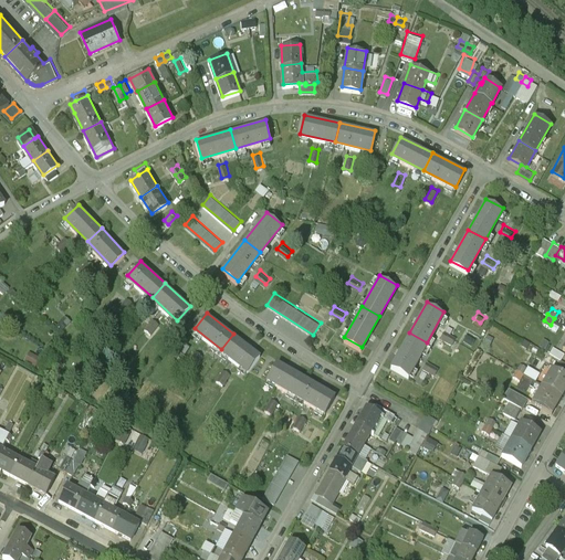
[(456,335),(445,328),(441,335),(452,341),(456,335)]
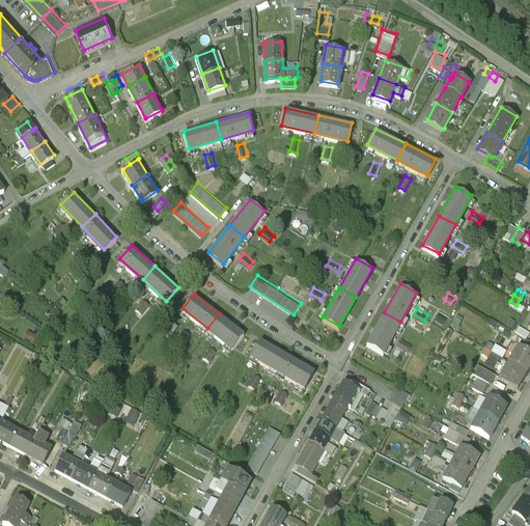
[(400,322),(384,312),(367,341),(384,351),(400,322)]
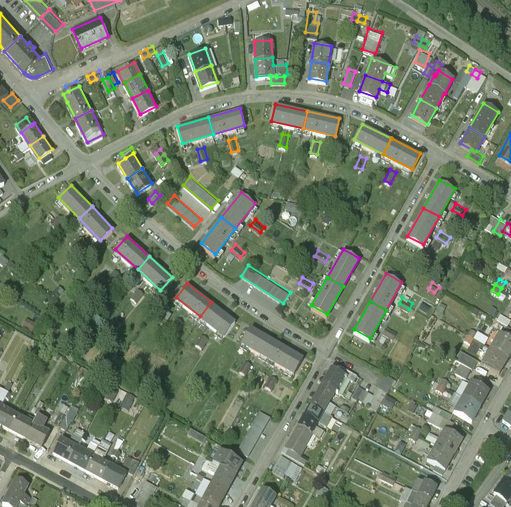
[(224,334),(235,320),(211,302),(200,316),(224,334)]
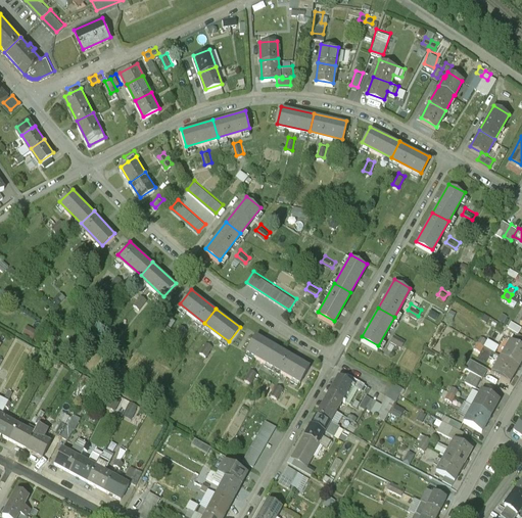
[(521,323),(512,318),(508,325),(518,331),(521,326),(521,323)]
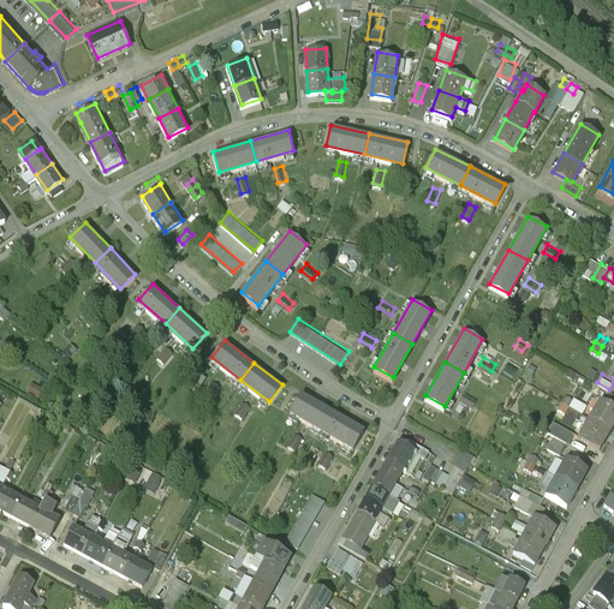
[(477,398),(464,390),(460,398),(472,405),(477,398)]
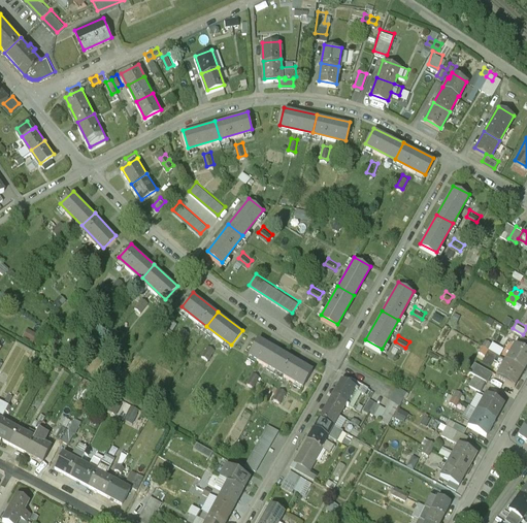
[(276,367),(286,352),(259,336),(250,352),(276,367)]
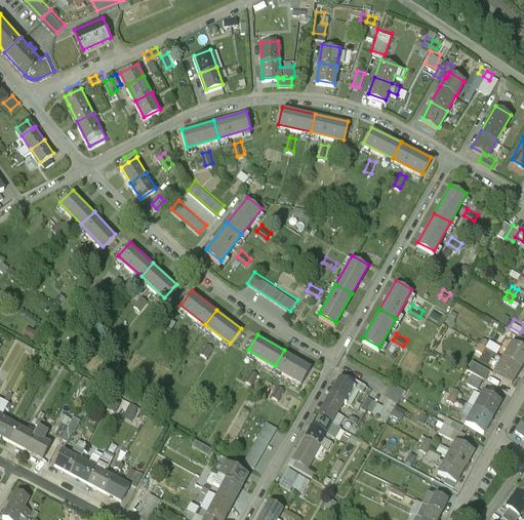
[(489,338),(483,334),(480,341),(486,345),(489,338)]
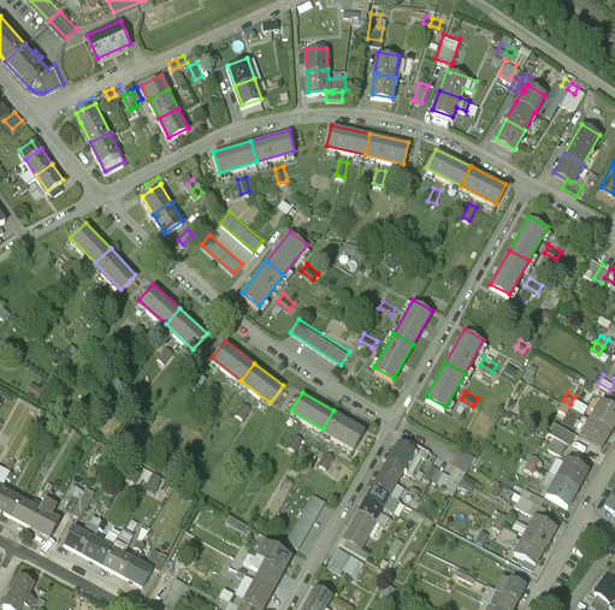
[(587,404),(574,397),(571,404),(583,412),(587,404)]
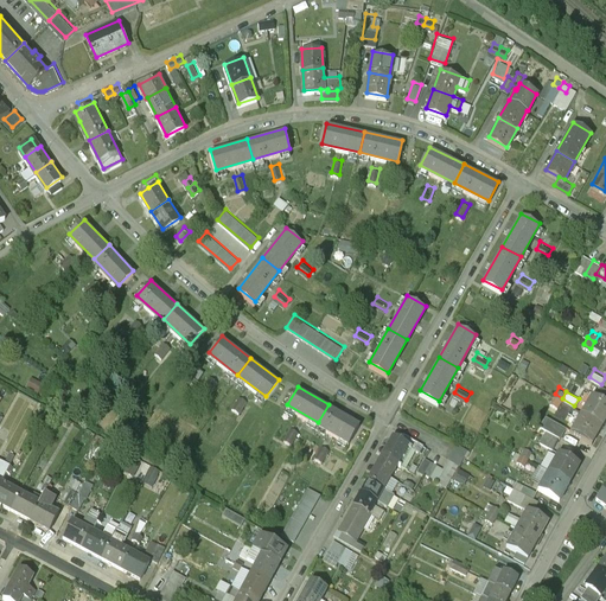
[(605,400),(592,392),(581,410),(603,422),(605,416),(605,400)]
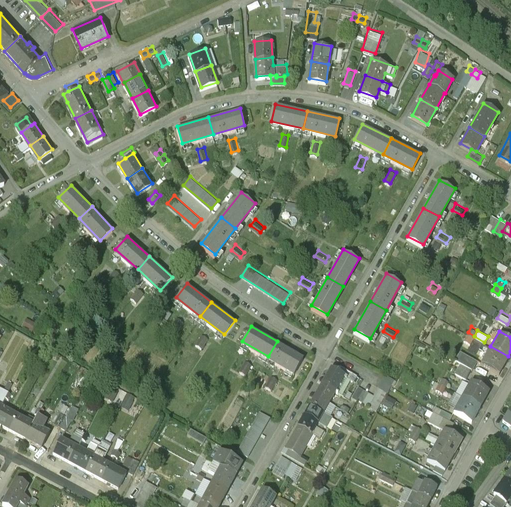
[(203,345),(207,334),(202,332),(198,343),(203,345)]
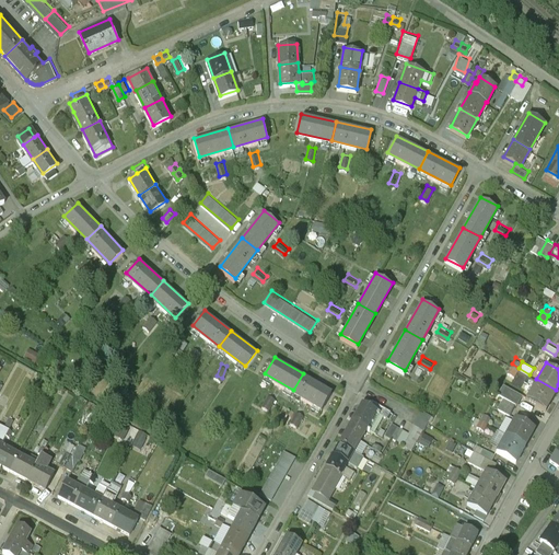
[(519,368),(512,363),(508,370),(514,374),(519,368)]
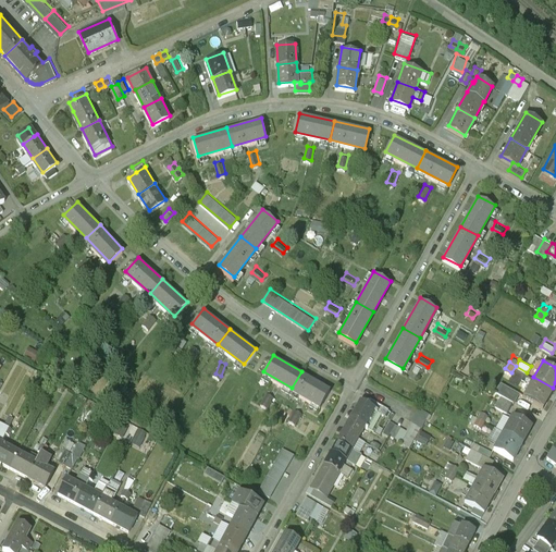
[(320,404),(330,388),(301,371),(292,388),(320,404)]
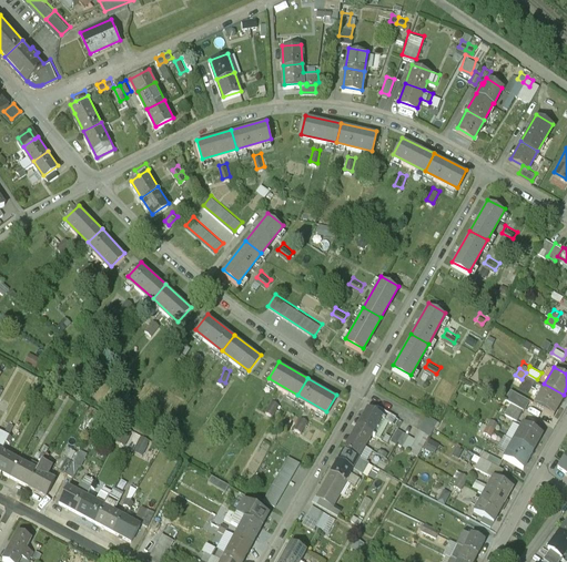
[(564,395),(544,384),(535,400),(554,411),(564,395)]
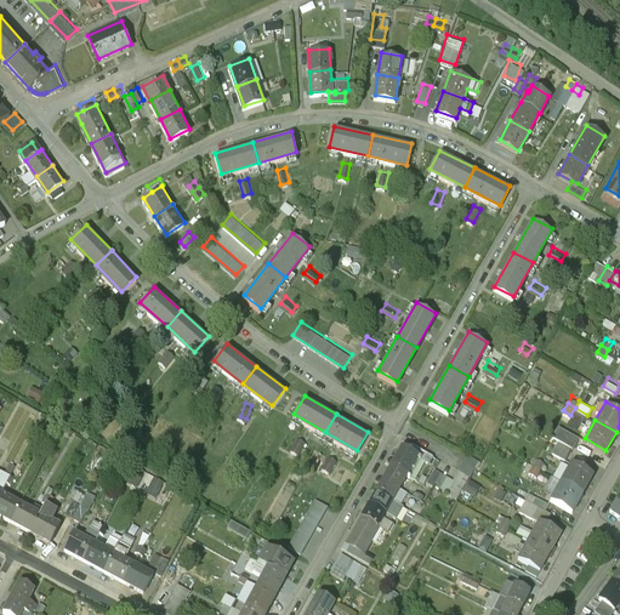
[(579,436),(558,423),(552,434),(574,445),(579,436)]
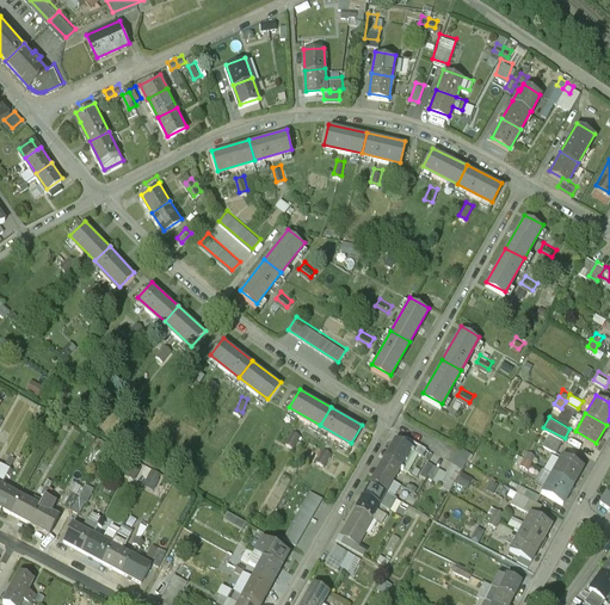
[(426,445),(407,433),(404,439),(413,445),(413,446),(423,452),(426,445)]
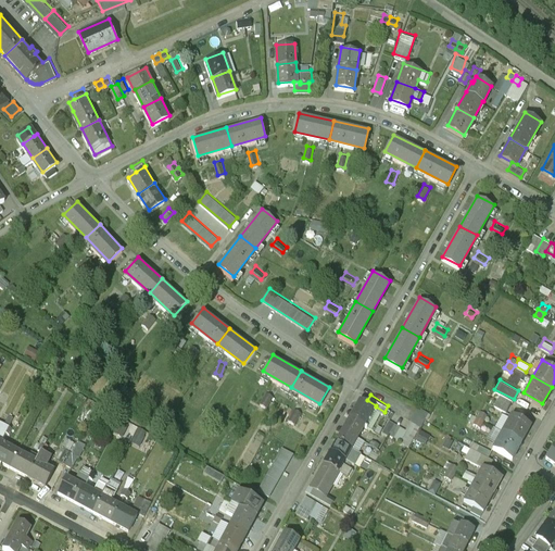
[(361,397),(351,414),(364,422),(366,423),(376,407),(376,405),(367,400),(361,397)]
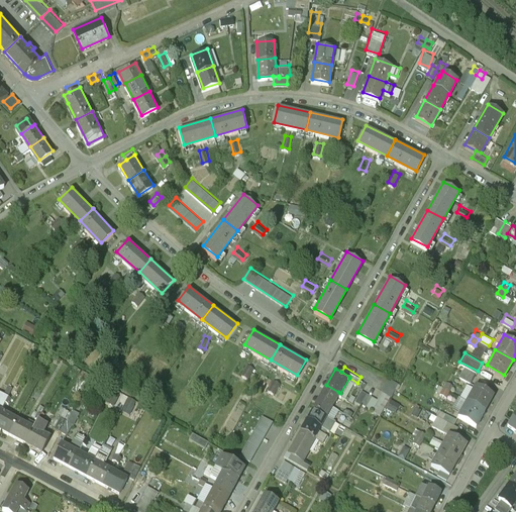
[(390,376),(383,388),(391,393),(398,380),(390,376)]
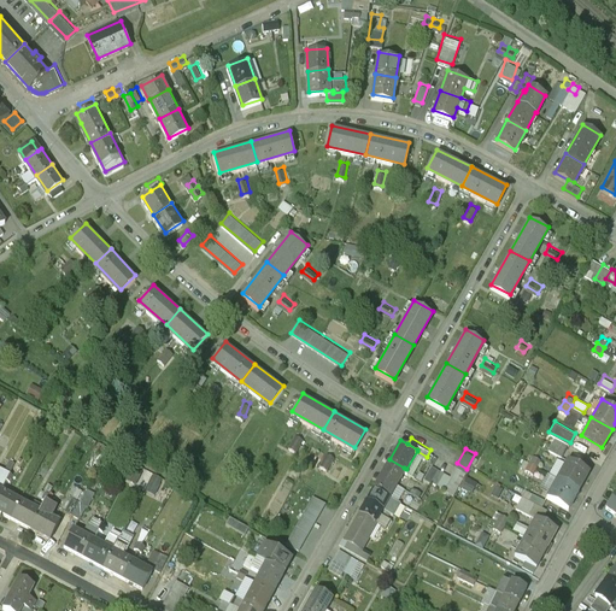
[(328,464),(333,452),(327,450),(322,462),(328,464)]
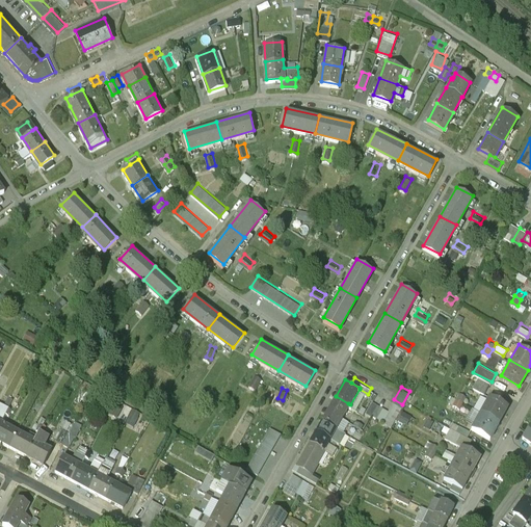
[(467,393),(460,390),(456,396),(462,399),(467,393)]
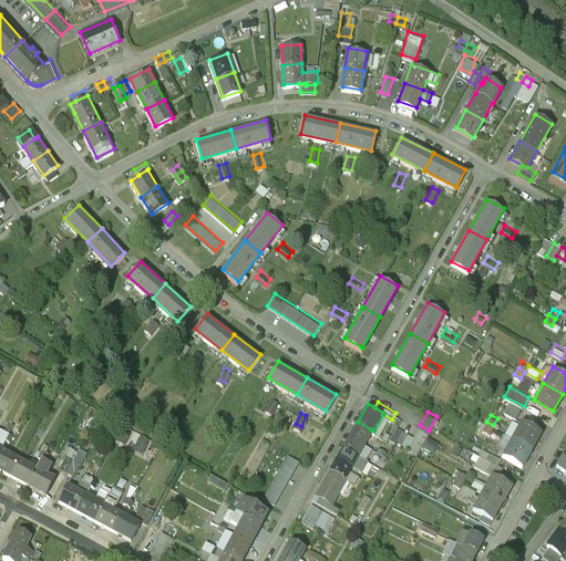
[(542,429),(522,419),(513,436),(532,446),(542,429)]
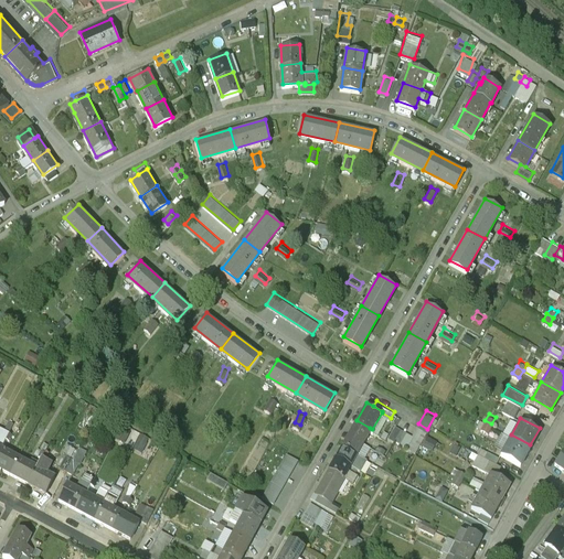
[(370,428),(357,420),(350,431),(363,440),(370,428)]
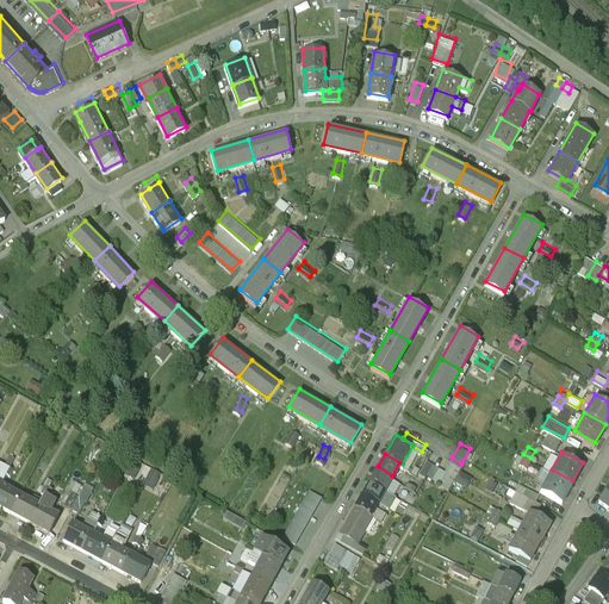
[(530,458),(523,454),(520,461),(527,465),(530,458)]
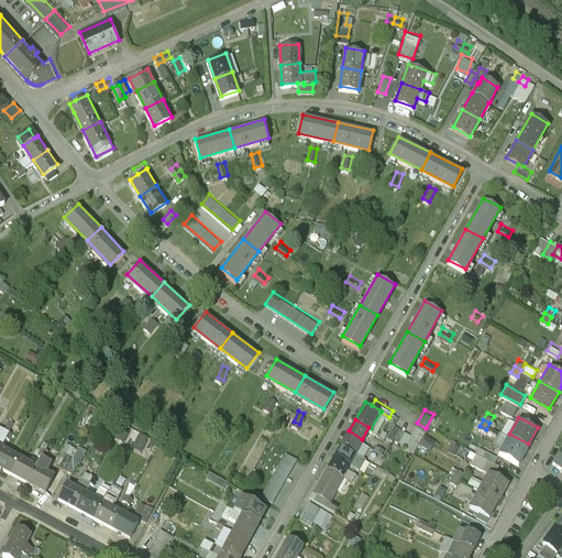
[(399,426),(394,423),(387,434),(393,437),(394,437),(399,426)]
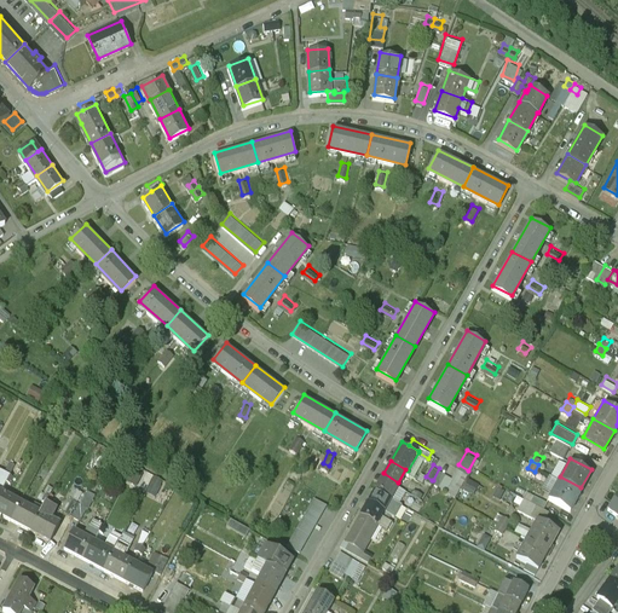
[(0,490),(1,489),(10,472),(0,466),(0,490)]
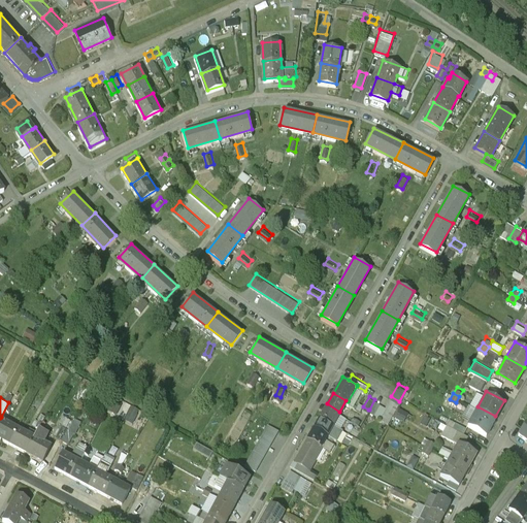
[(374,399),(369,410),(374,412),(381,402),(374,399)]
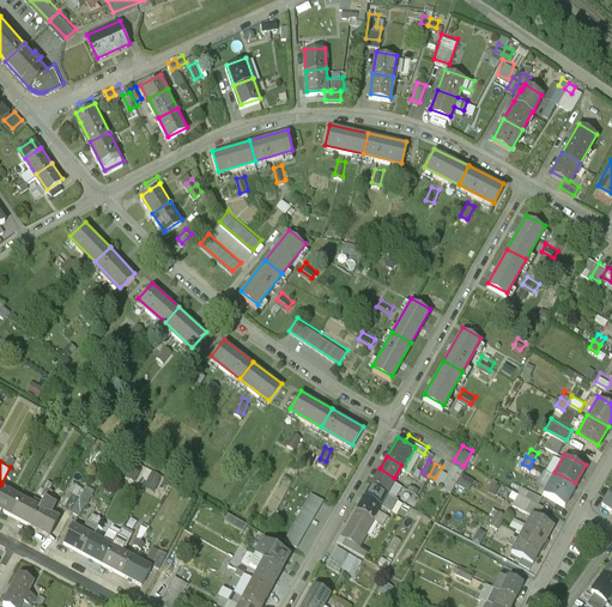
[(449,471),(442,467),(435,478),(442,483),(449,471)]
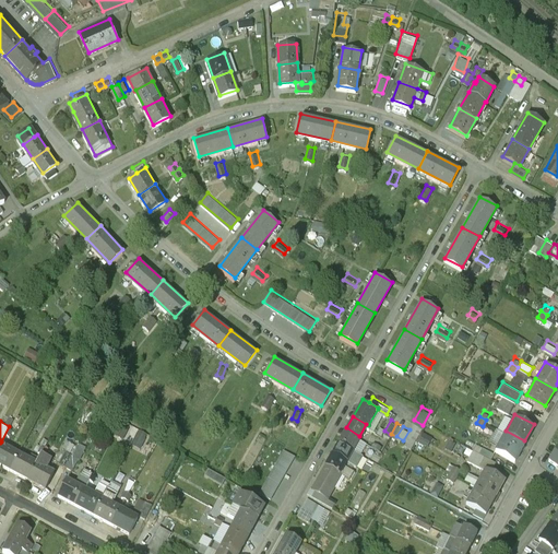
[(359,436),(346,427),(340,439),(361,451),(367,440),(359,436)]
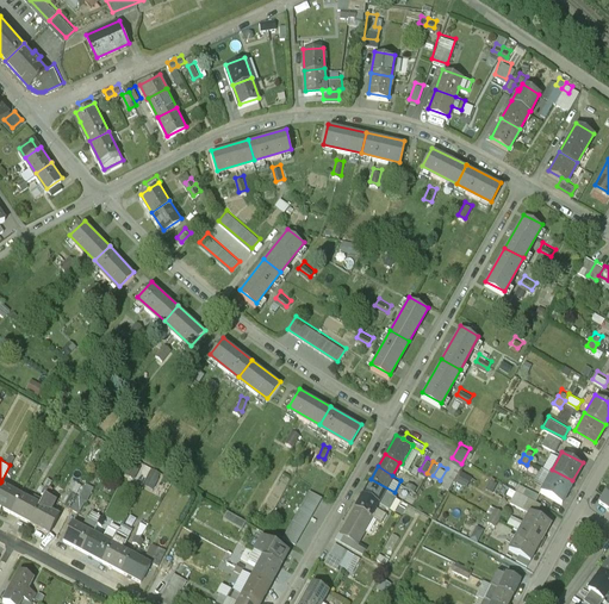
[(148,467),(145,479),(154,480),(156,469),(148,467)]
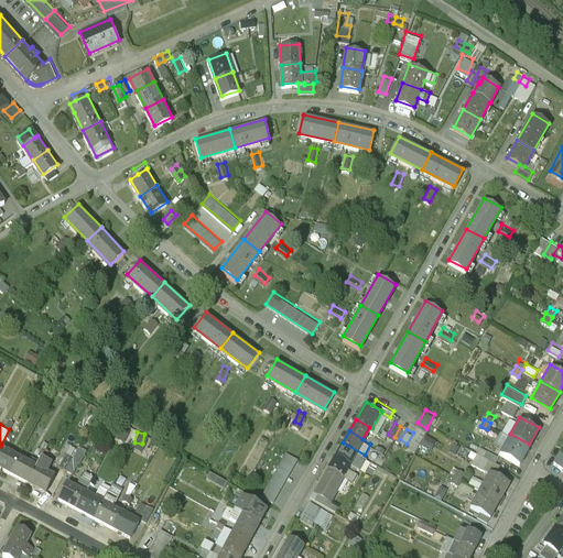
[(529,444),(510,434),(500,450),(520,461),(529,444)]
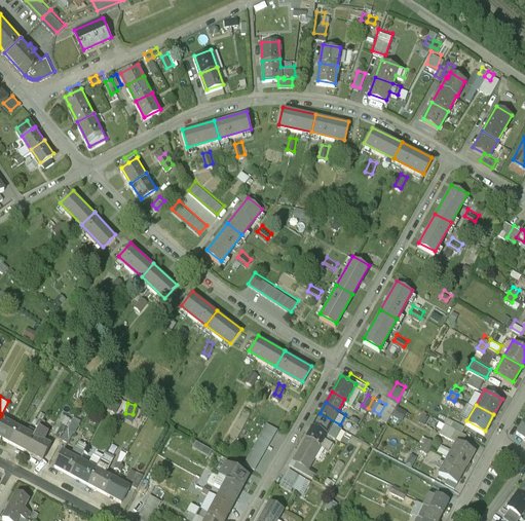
[(73,411),(72,414),(62,409),(51,430),(68,438),(80,415),(73,411)]
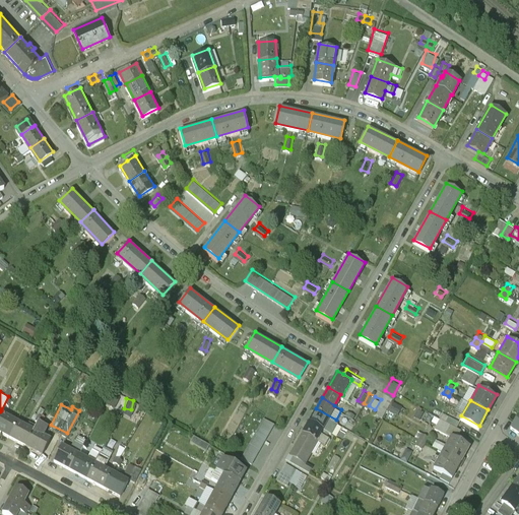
[(336,420),(316,408),(310,419),(323,426),(332,431),(337,421),(336,420)]
